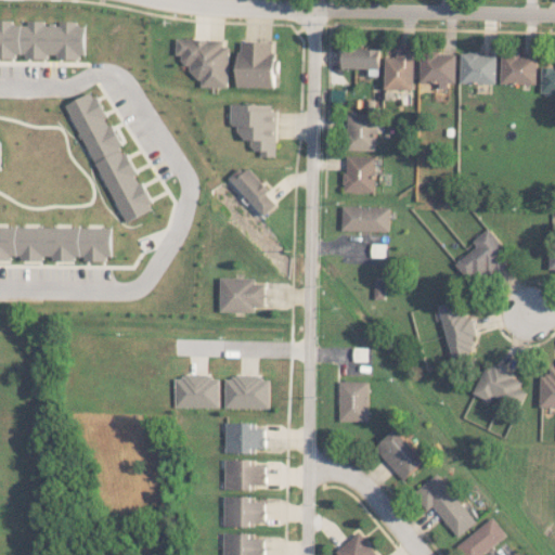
[(0,57),(16,59),(16,56),(59,56),(59,57),(87,57),(87,22),(61,22),(61,24),(47,24),(47,21),(29,20),(29,25),(14,24),(14,20),(0,18),(0,57)]
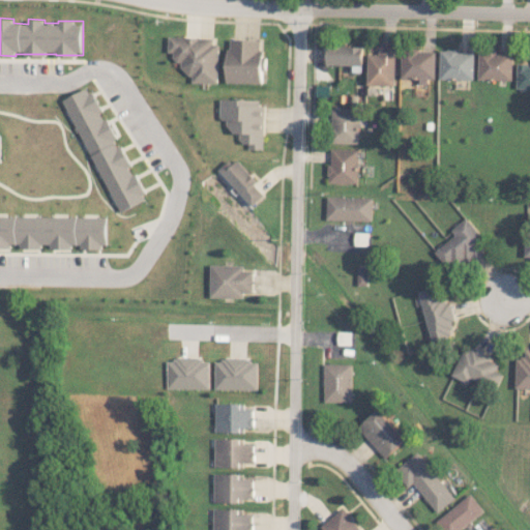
[(170,37),(170,53),(175,53),(175,70),(193,70),(193,82),(218,83),(219,38),(170,37)]
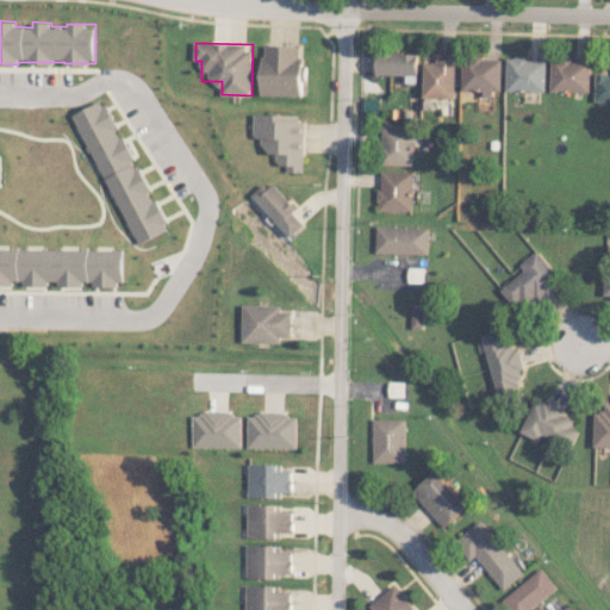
[(300,95),(302,45),(262,44),(261,95),(300,95)]
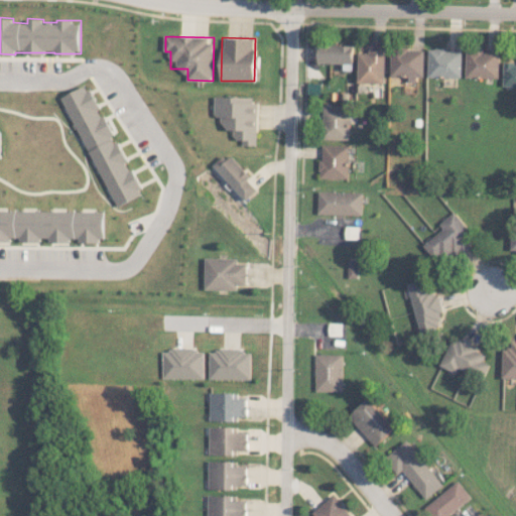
[(343,63),(343,71),(353,71),(354,44),(318,44),(318,62),(343,63)]
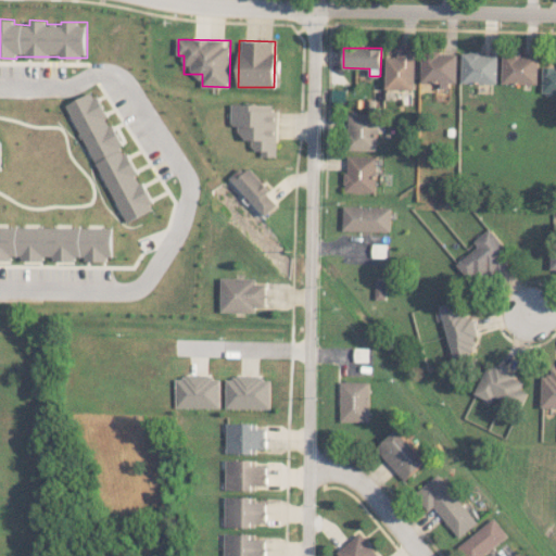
[(387,89),(415,89),(416,48),(399,48),(397,58),(387,57),(387,89)]
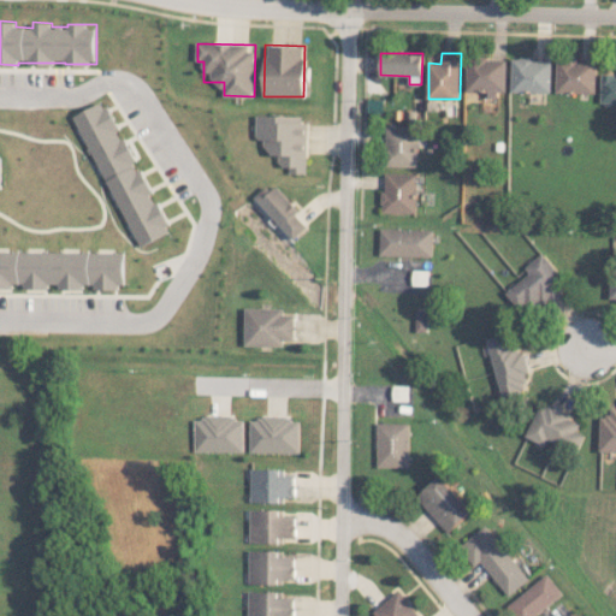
[(552,61),(534,61),(534,58),(513,57),(511,92),(551,93),(552,61)]
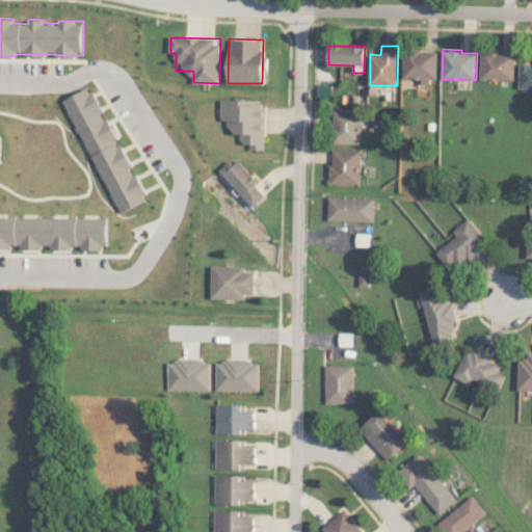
[(437,52),(404,51),(403,78),(422,78),(422,81),(437,81),(437,52)]
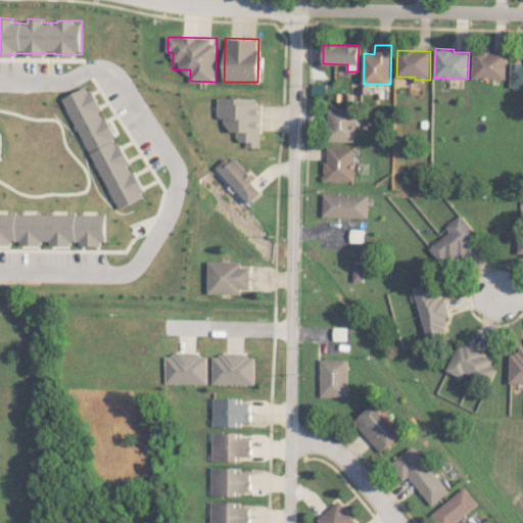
[(473,78),(506,79),(507,52),(473,51),(473,78)]
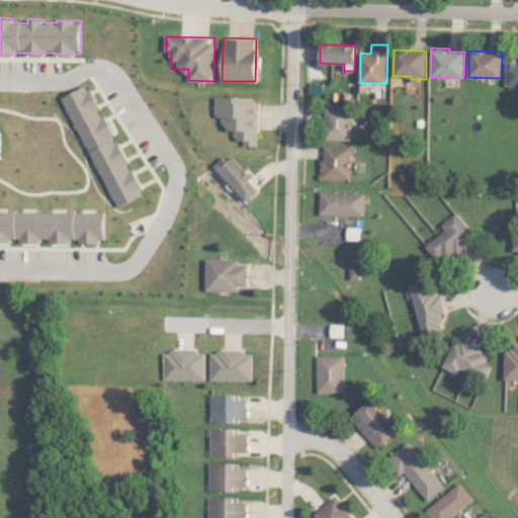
[(517,62),(506,63),(505,86),(517,86),(517,62)]
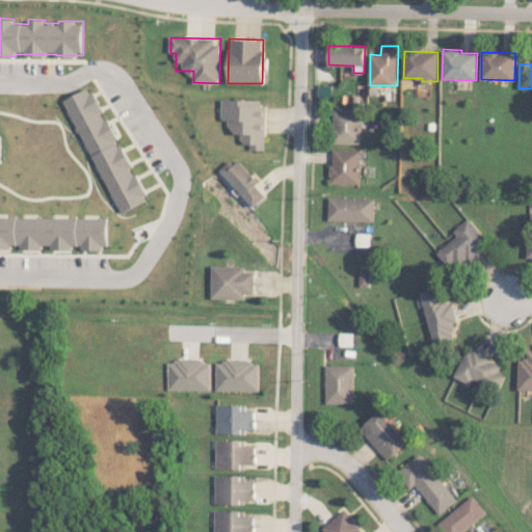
[(116,214),(149,201),(136,173),(133,174),(109,117),(106,120),(92,87),(67,99),(116,214)]
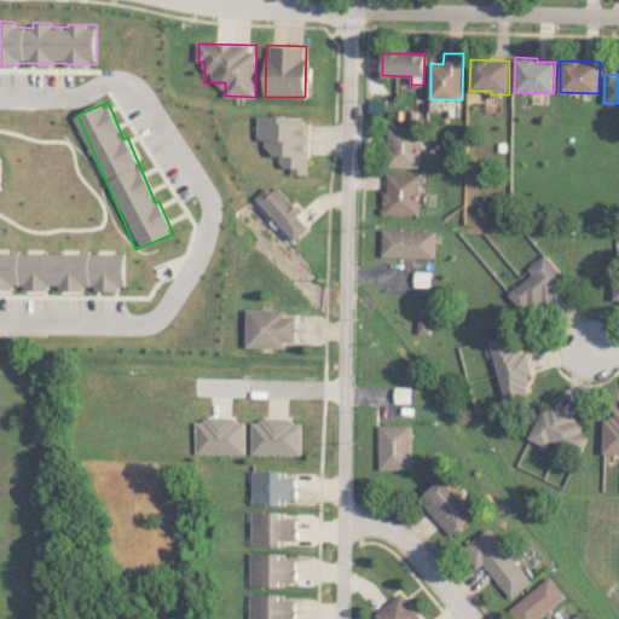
[(291,174),(308,174),(310,117),(258,116),(258,140),(265,140),(265,154),(281,154),(279,167),(291,168),(291,174)]
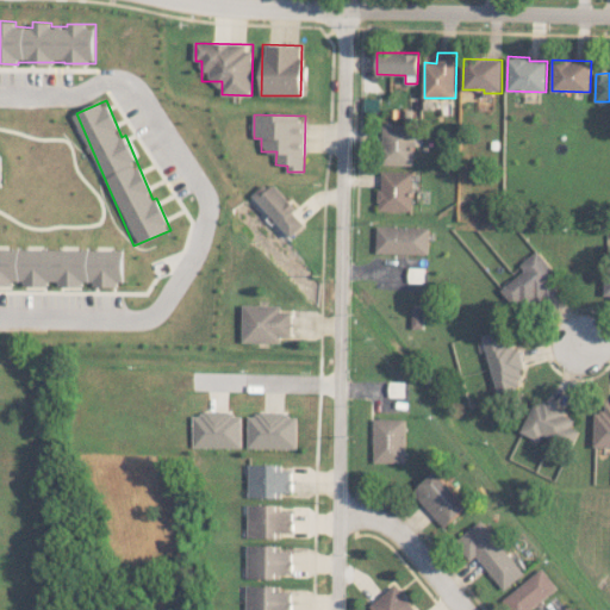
[(412,165),(412,125),(381,124),(381,165),(412,165)]
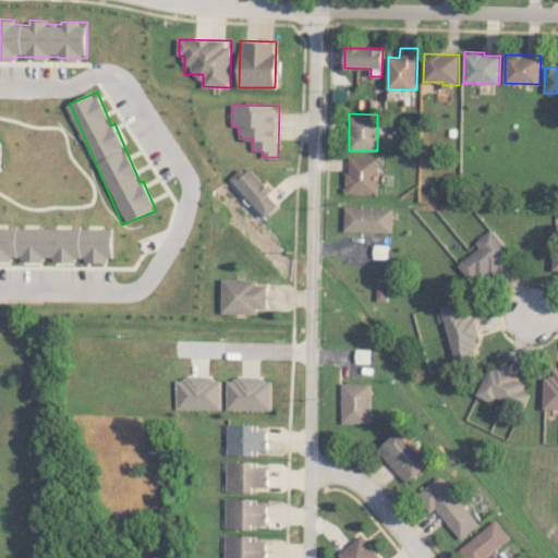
[(376,193),(376,157),(347,156),(346,192),(376,193)]
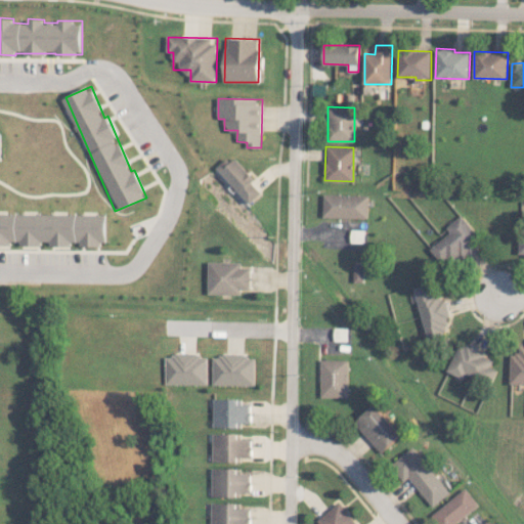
[(262,193),(252,182),(254,180),(229,155),(215,168),(250,205),(262,193)]
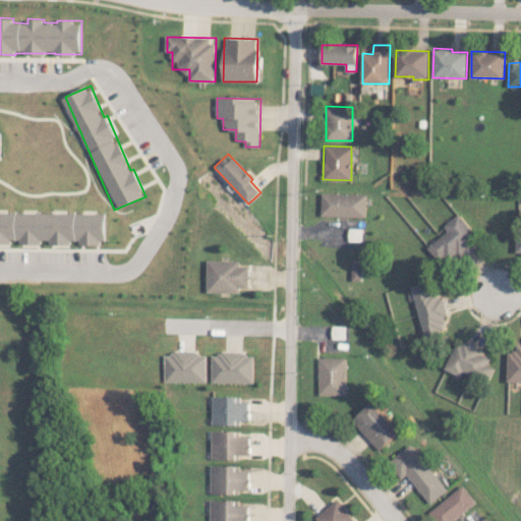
[(321,216),(365,217),(365,194),(322,192),(321,216)]
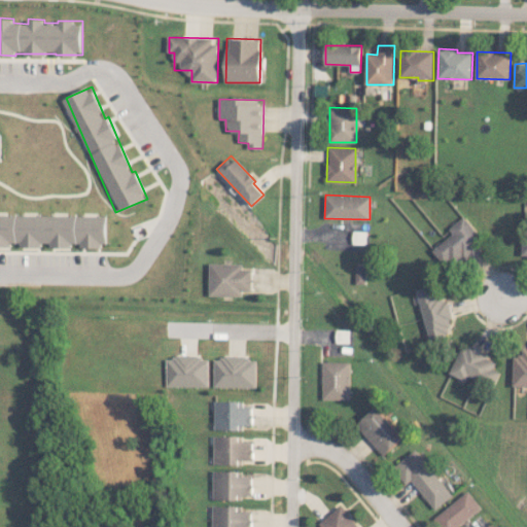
[(106,215),(0,214),(0,245),(8,245),(39,246),(39,245),(78,246),(106,246),(106,215)]
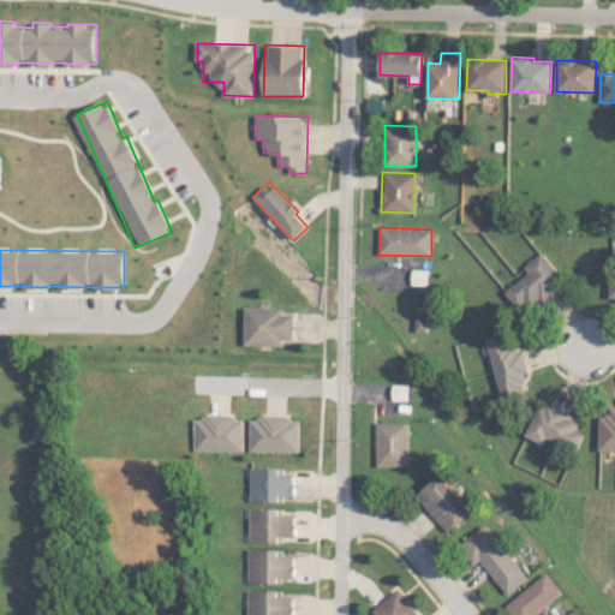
[(523,266),(529,274),(505,291),(518,309),(525,304),(531,312),(567,286),(543,252),(523,266)]
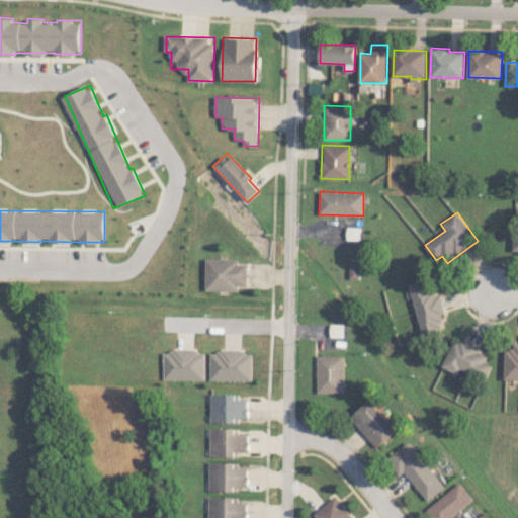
[(204,290),(237,291),(237,285),(247,285),(248,264),(238,264),(238,259),(205,259),(204,290)]
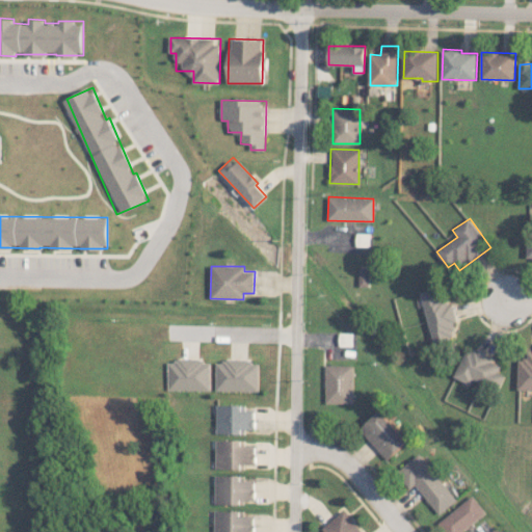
[(445,287),(421,293),(434,346),(458,339),(445,287)]
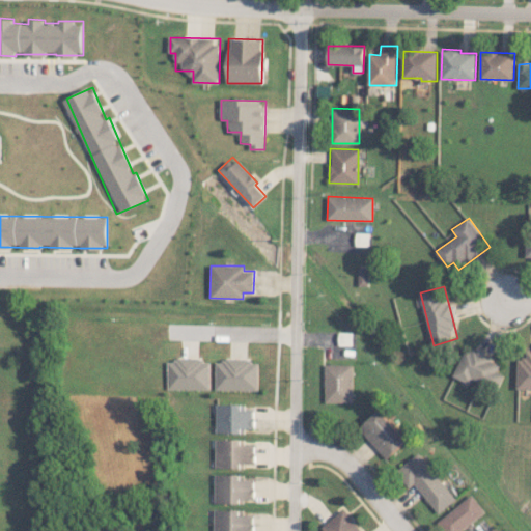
[(471,384),(472,381),(497,390),(503,374),(497,372),(502,360),(466,346),(454,378),(471,384)]
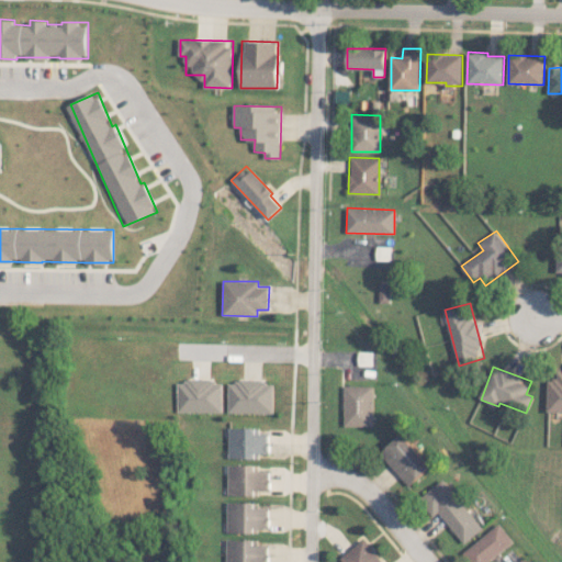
[(547,412),(561,412),(561,371),(557,372),(557,380),(548,380),(547,412)]
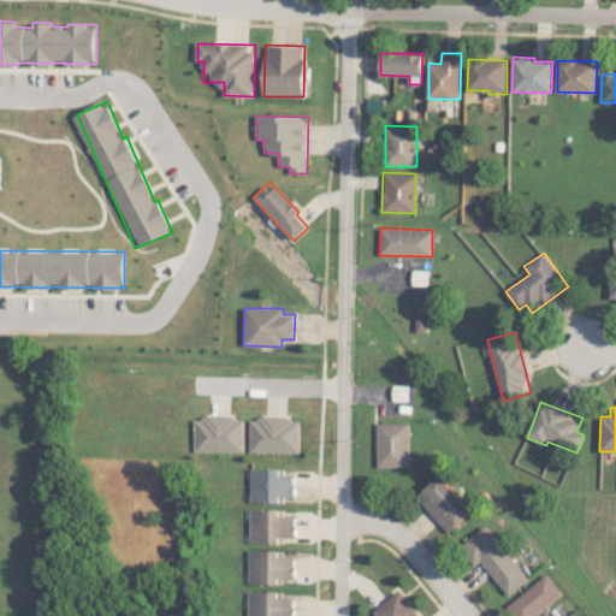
[(244,418),(194,416),(194,451),(244,452),(244,418)]
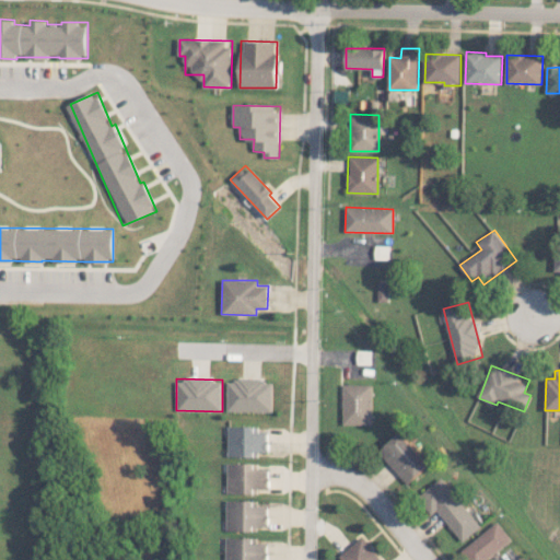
[(226,410),(272,412),(273,381),(228,378),(226,410)]
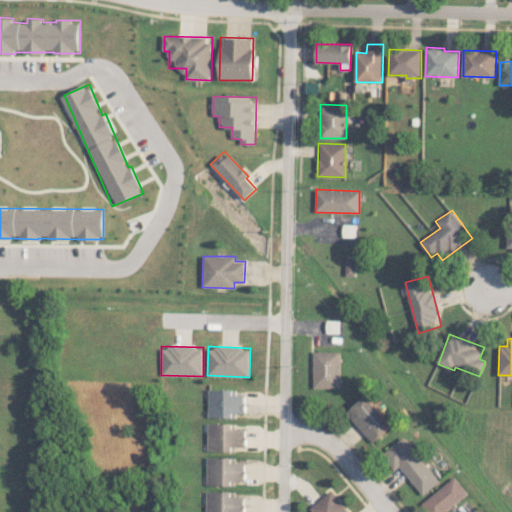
[(340,388),(341,351),(314,351),(313,388),(340,388)]
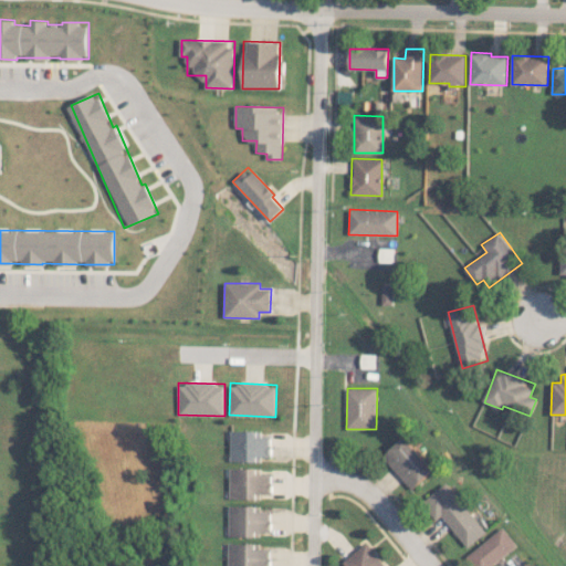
[(230,461),(261,461),(261,457),(271,457),(271,436),(262,436),(262,431),(230,430),(230,461)]
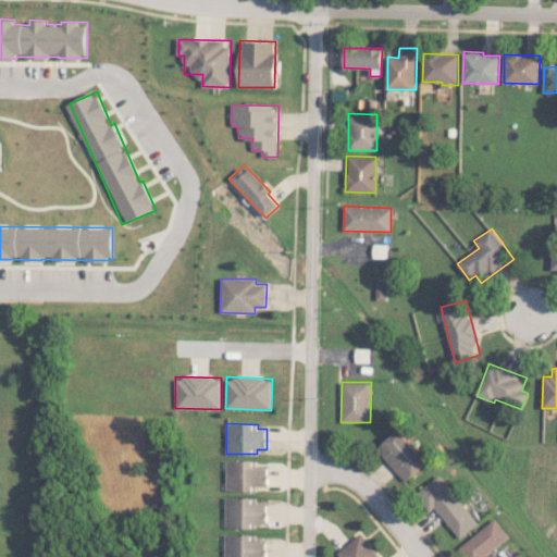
[(428,460),(397,430),(376,450),(406,481),(428,460)]
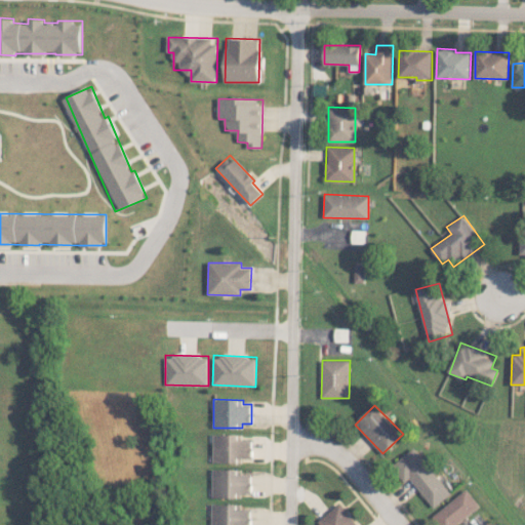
[(242,463),(242,458),(251,459),(252,439),(242,439),(242,435),(213,434),(212,462),(242,463)]
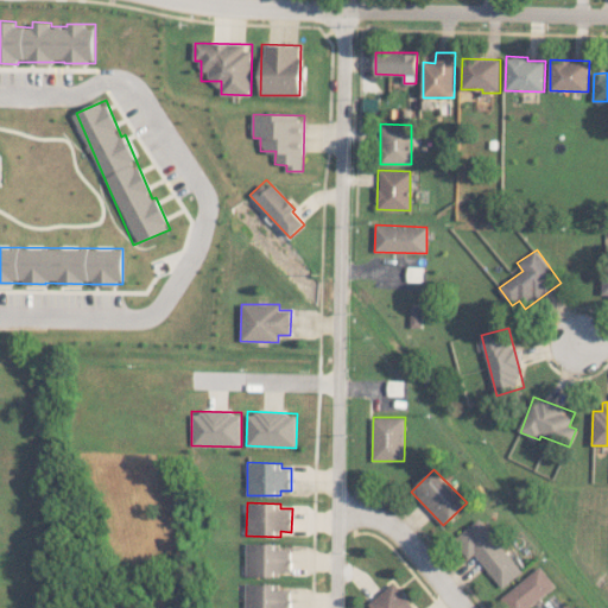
[(501,588),(523,572),(481,518),(454,538),(468,558),(475,552),(501,588)]
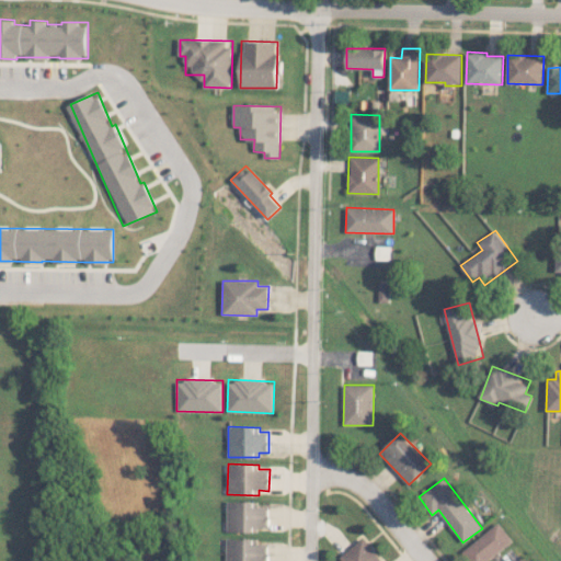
[(226,531),(256,531),(256,526),(268,527),(268,502),(227,501),(226,531)]
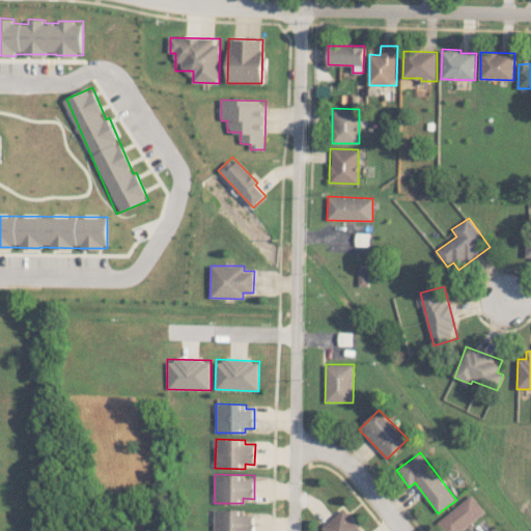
[(444,530),(462,530),(485,511),(471,494),(438,523),(444,530)]
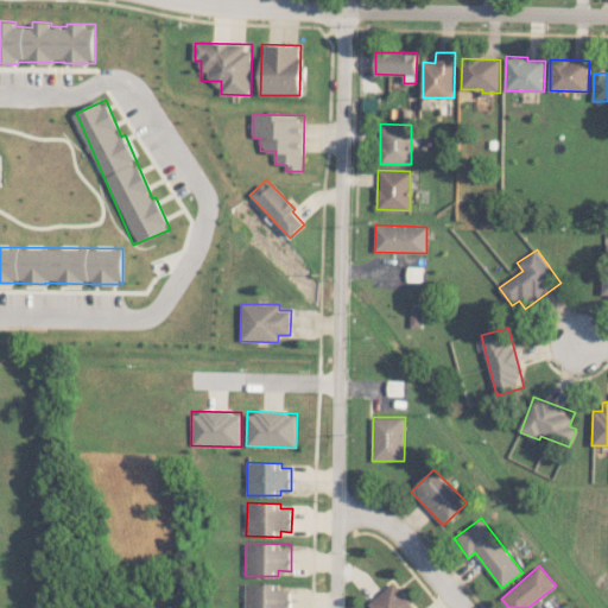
[(415,607),(394,582),(368,603),(372,607),(415,607)]
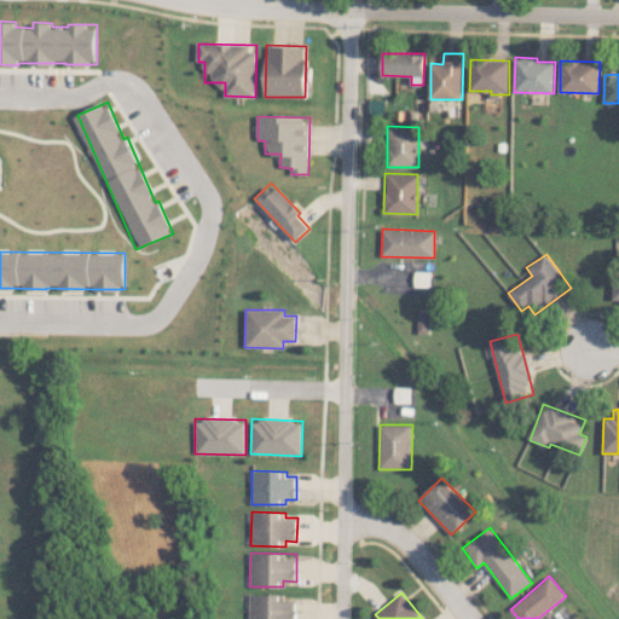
[(284,595),(249,594),(247,618),(294,618),(295,600),(284,600),(284,595)]
